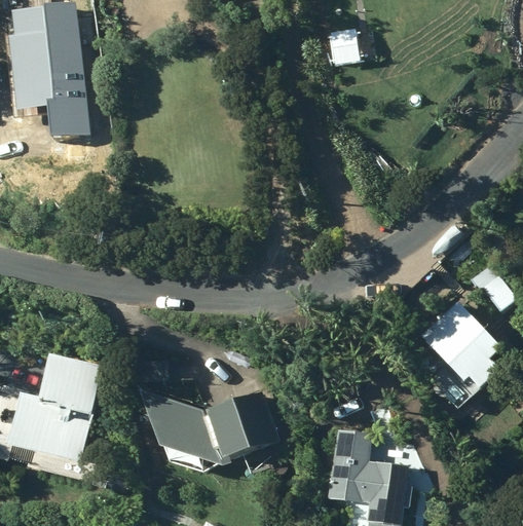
[(87,118),(74,8),(73,0),(47,3),(48,9),(12,14),(17,59),(10,60),(15,104),(53,100),(55,122),(87,118)]
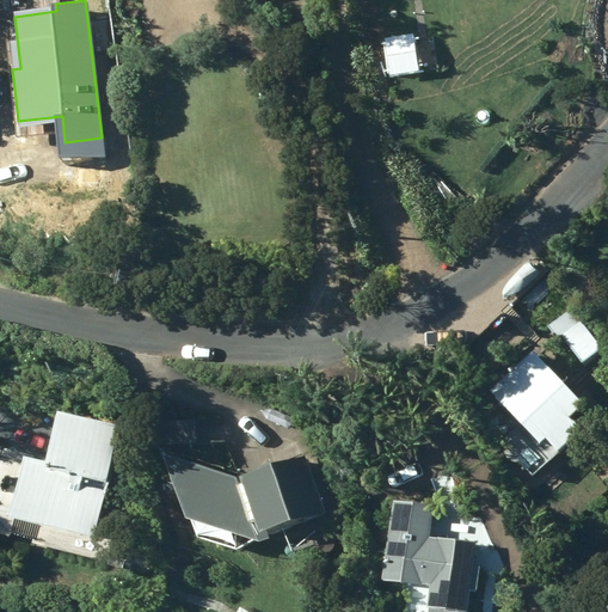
[(573,292),(585,280),(576,269),(564,281),(573,292)]
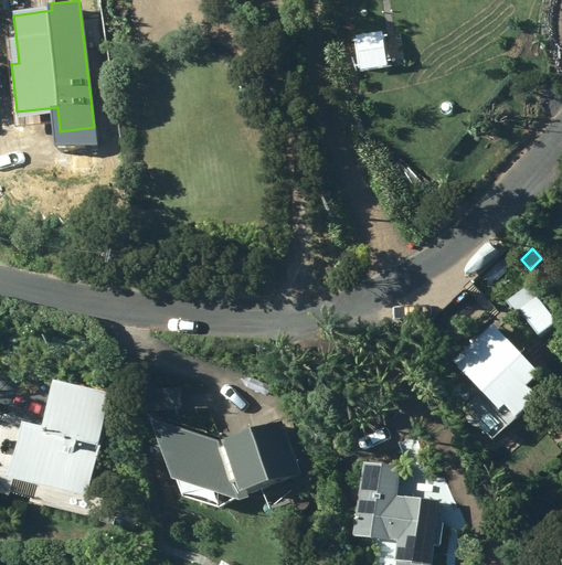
[(537,334),(557,320),(529,281),(505,300),(513,312),(518,309),(537,334)]
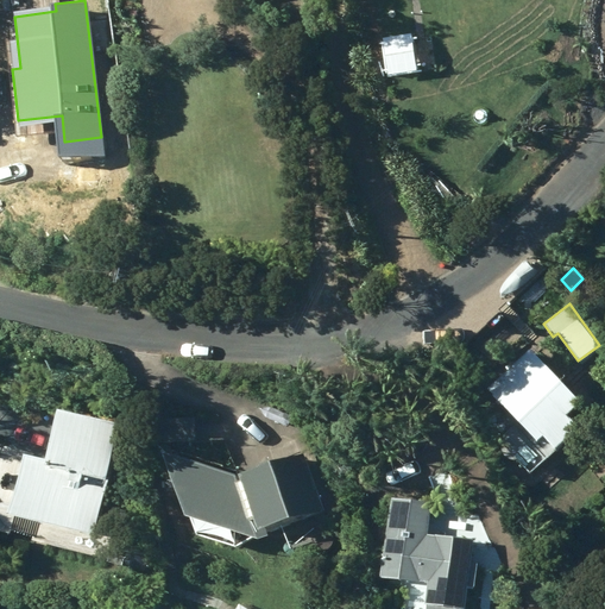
[(528,347),(487,388),(537,440),(543,435),(555,449),(577,426),(565,415),(579,401),(528,347)]
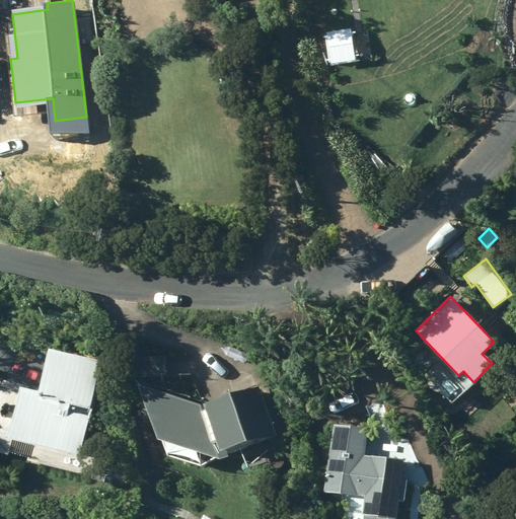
[(102,361),(49,348),(39,392),(17,386),(5,436),(79,455),(102,361)]
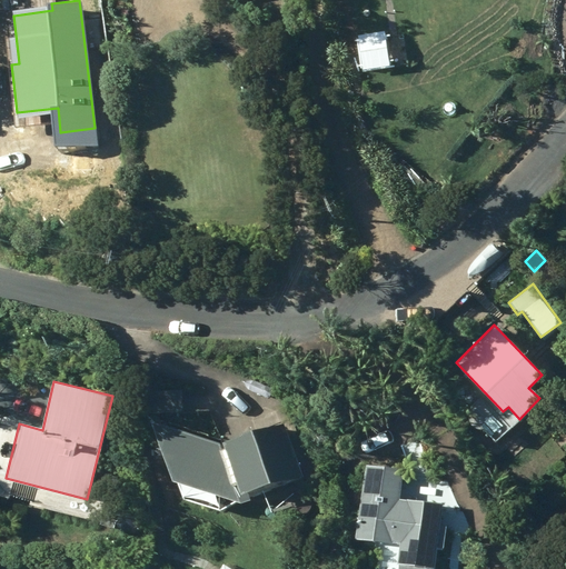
[(140,410),(179,409),(179,391),(139,392),(140,410)]
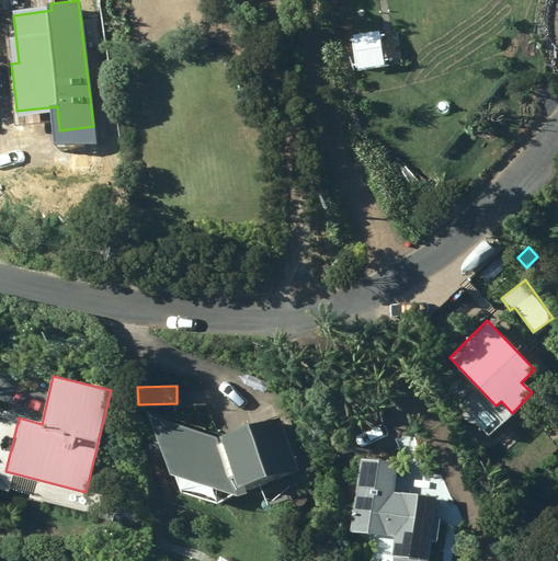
[(216,437),(148,414),(171,473),(234,494),(297,473),(279,416),(216,437)]
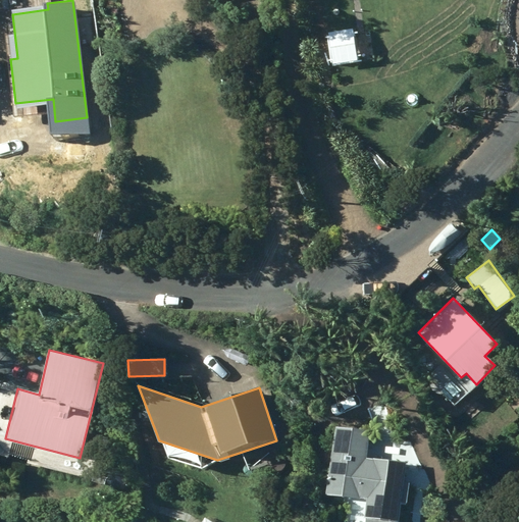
[(368,479),(364,521),(395,521),(396,521),(399,521),(401,503),(406,503),(407,482),(403,481),(404,460),(353,455),(351,478),(368,479)]
